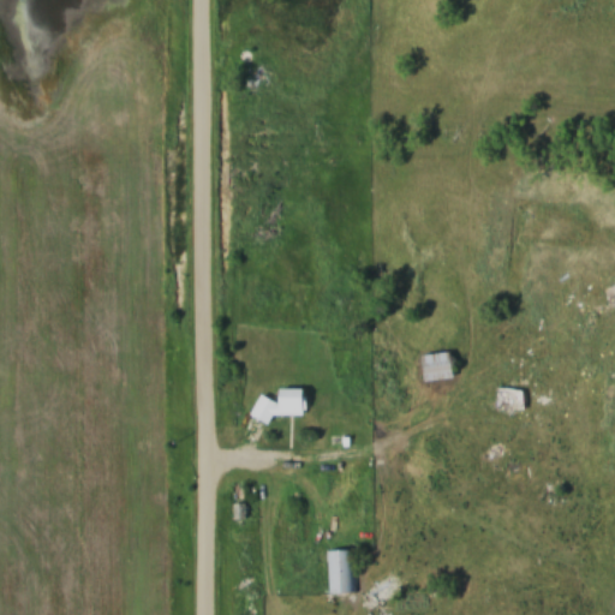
[(452,382),(452,356),(417,356),(417,382),(452,382)]
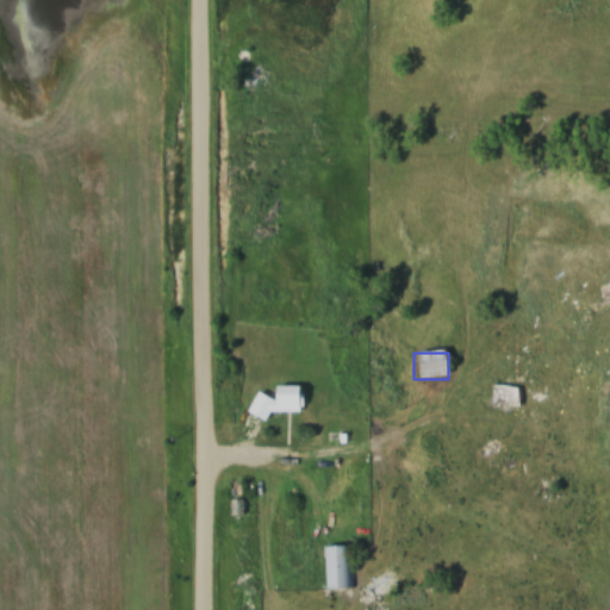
[(269,412),(303,412),(303,387),(271,387),(271,394),(250,394),(250,419),(269,419),(269,412)]
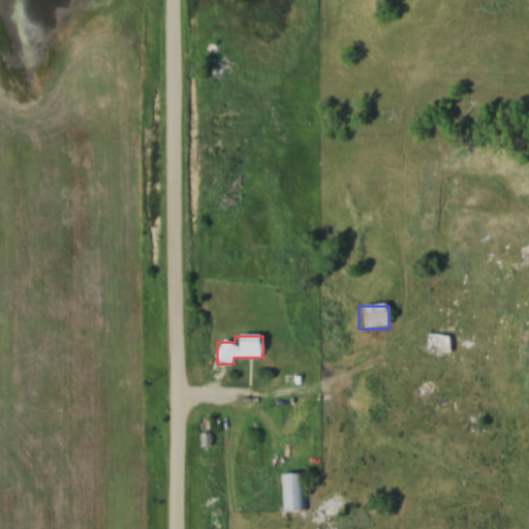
[(422,337),(422,353),(449,353),(449,337),(422,337)]
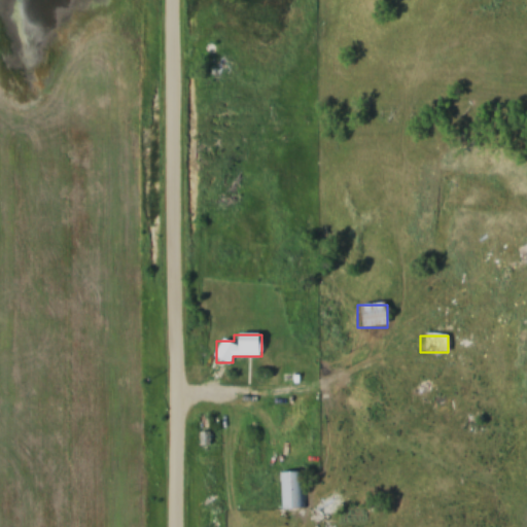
[(210,416),(200,416),(200,445),(210,445),(210,416)]
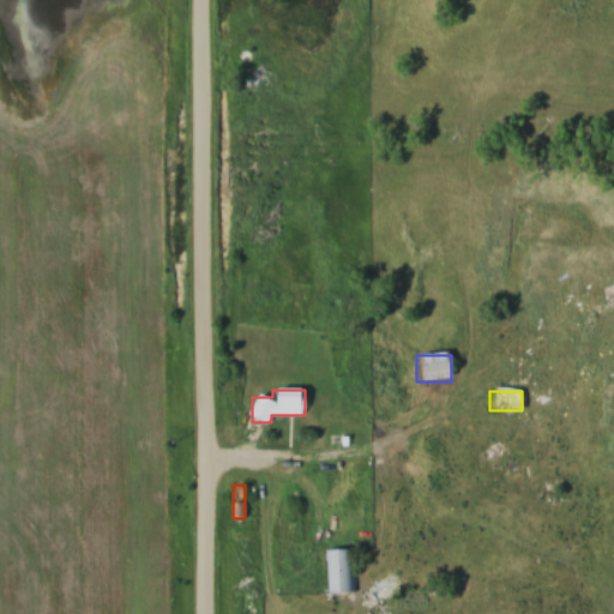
[(327,593),(357,593),(357,549),(327,549),(327,593)]
